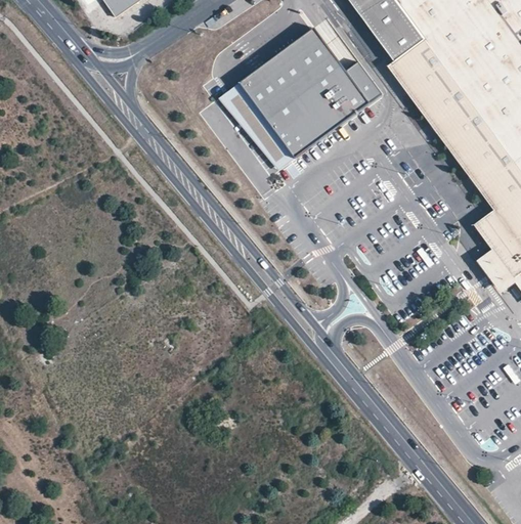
[(101,0),(114,17),(138,0),(101,0)]
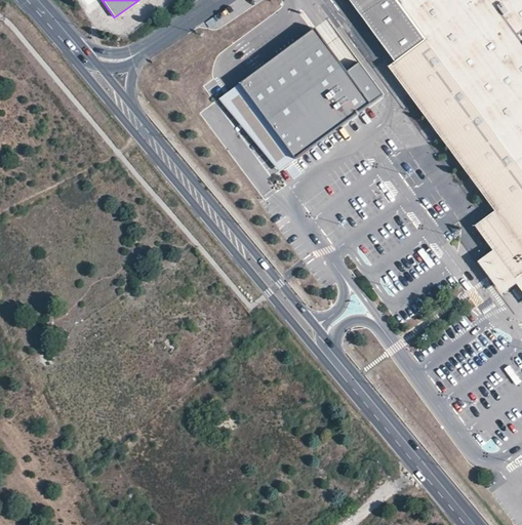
[(521,0),(350,0),(394,58),(386,65),(484,196),(490,204),(495,211),(475,227),(495,255),(483,265),(490,274),(503,290),(515,281),(521,290),(521,0)]
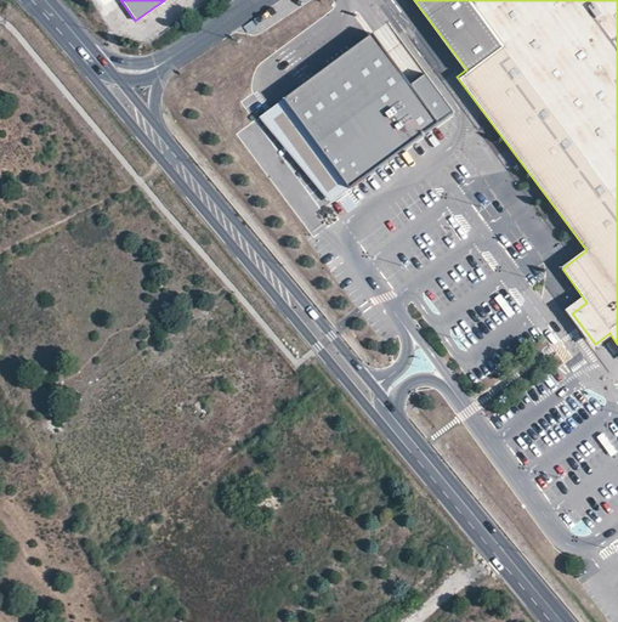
[(372,33),(282,99),(349,187),(451,112),(423,74),(409,84),(372,33)]
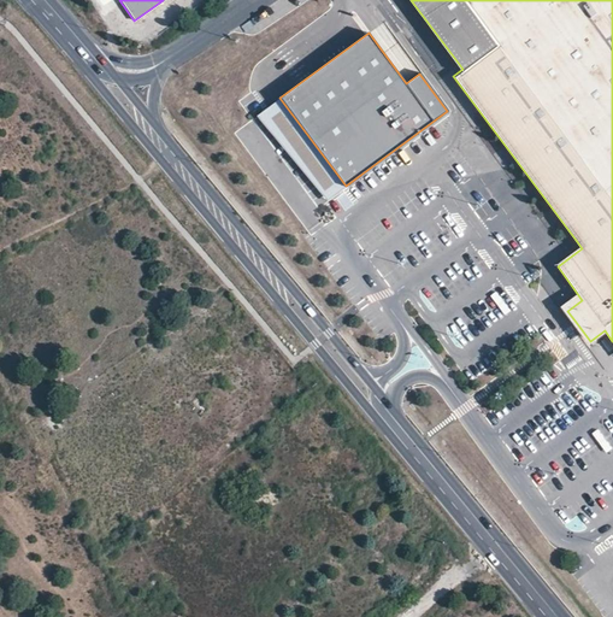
[(216,58),(211,51),(199,60),(204,66),(216,58)]
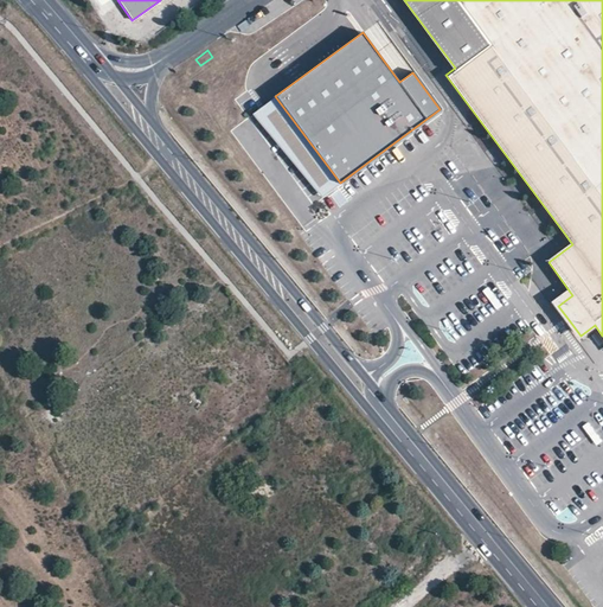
[(340,183),(275,96),(265,102),(254,112),(295,166),(319,198),(340,183)]
